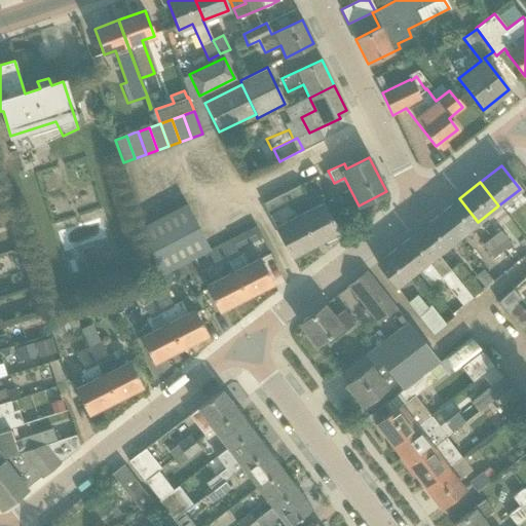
[(299,185),(287,191),(293,202),(305,196),(299,185)]
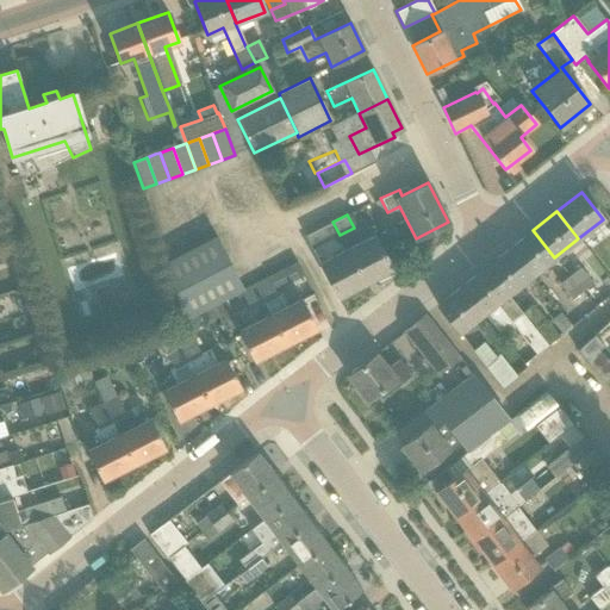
[(305,236),(312,249),(340,235),(332,222),(305,236)]
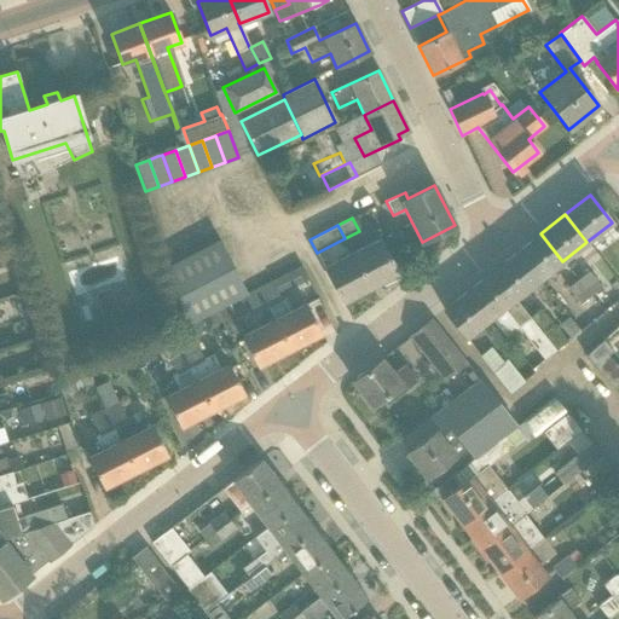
[(541,233),(515,253),(538,281),(562,261),(541,233)]
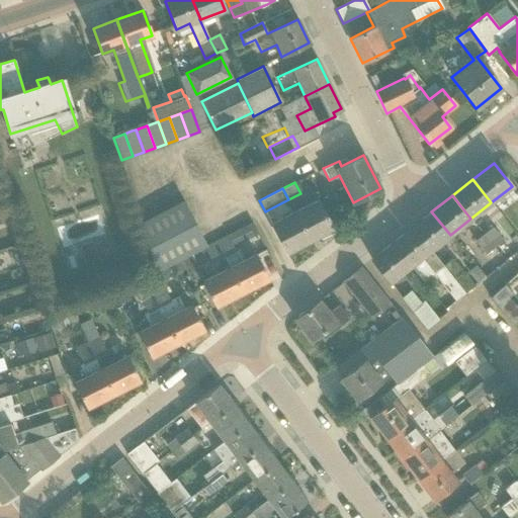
[(318,200),(294,211),(310,241),(332,229),(318,200)]
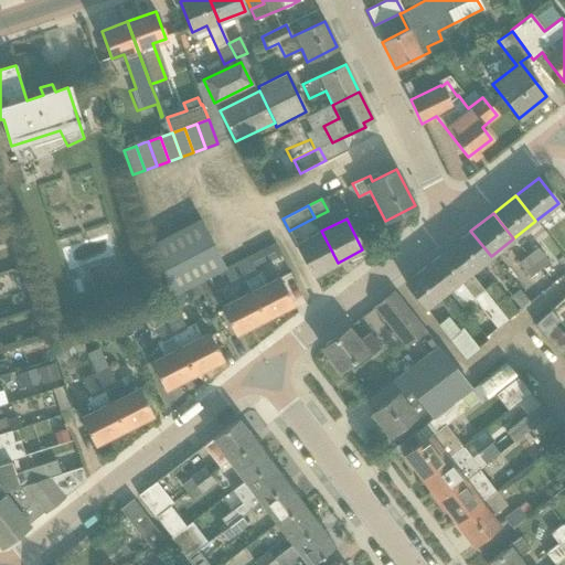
[(200,220),(152,244),(170,298),(196,285),(209,278),(223,270),(225,269),(225,268),(200,220)]
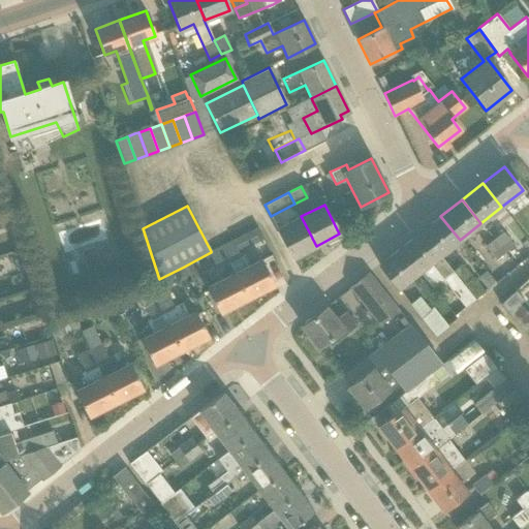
[(301,216),(277,228),(292,258),(316,246),(301,216)]
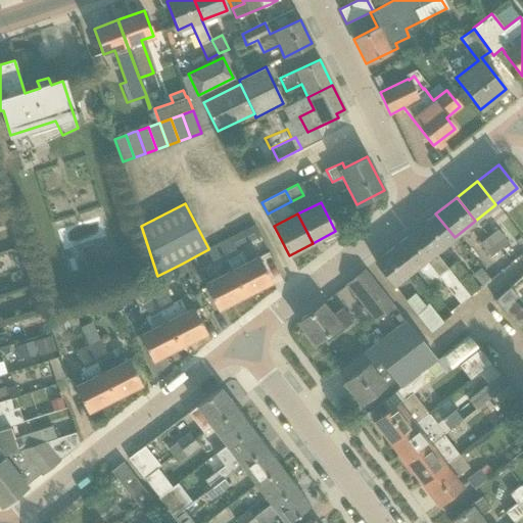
[(435,214),(416,230),(434,253),(455,237),(435,214)]
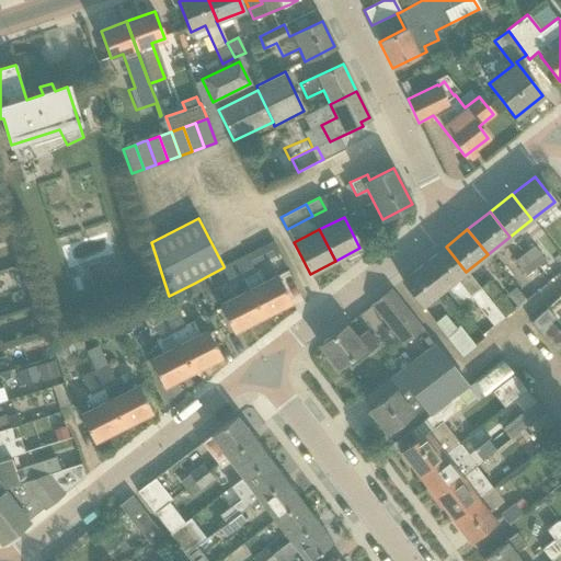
[(239,238),(243,250),(266,241),(262,230),(239,238)]
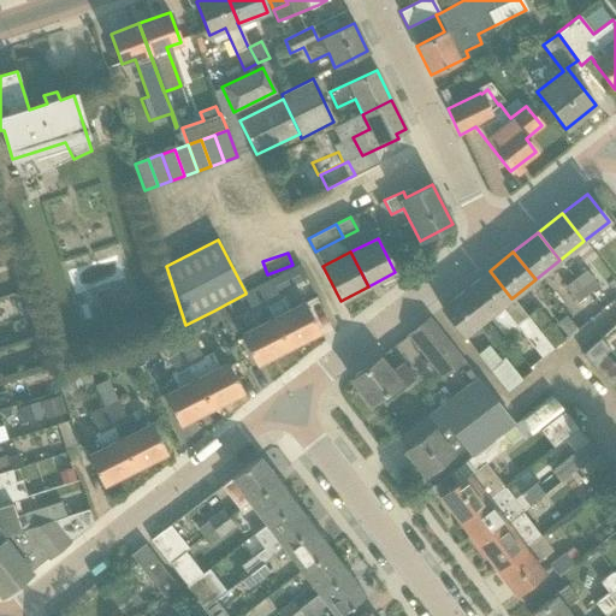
[(490,271),(466,289),(487,317),(486,318),(503,337),(516,326),(540,357),(551,349),(538,332),(526,317),(511,298),(490,271)]
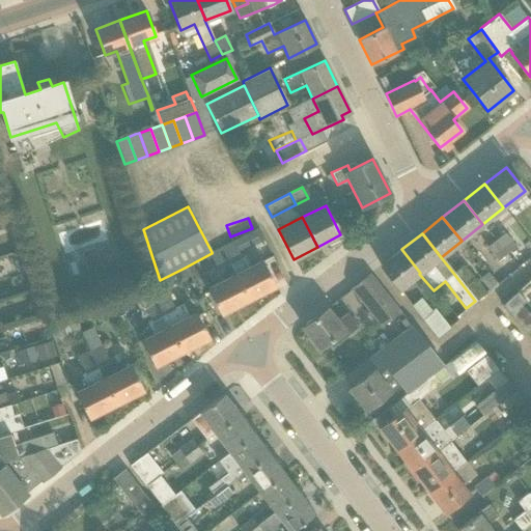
[(504,233),(496,240),(506,253),(514,246),(504,233)]
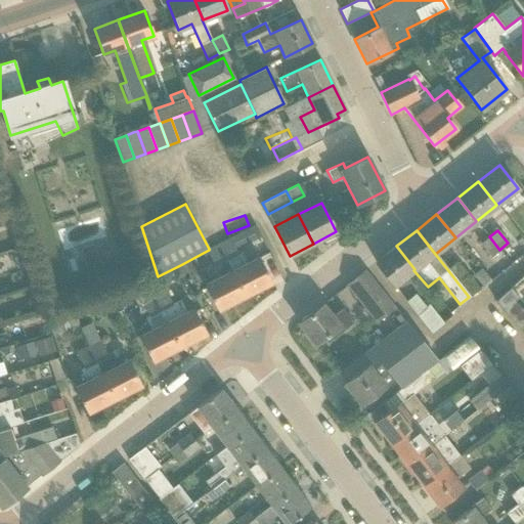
[(499,250),(489,236),(480,244),(490,257),(499,250)]
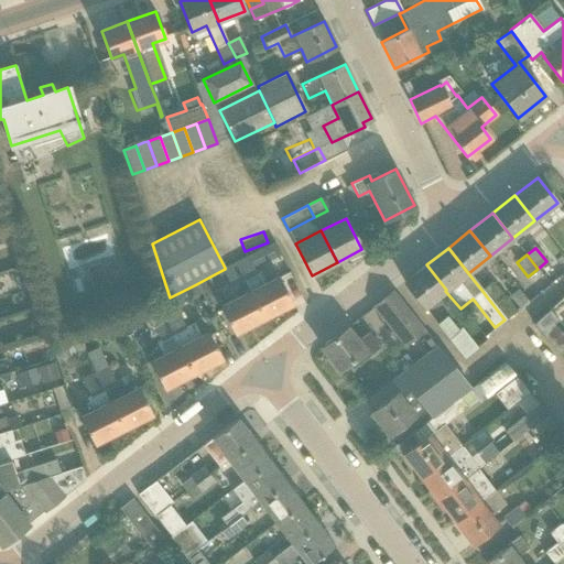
[(247,256),(235,262),(243,280),(256,273),(256,271),(247,256)]
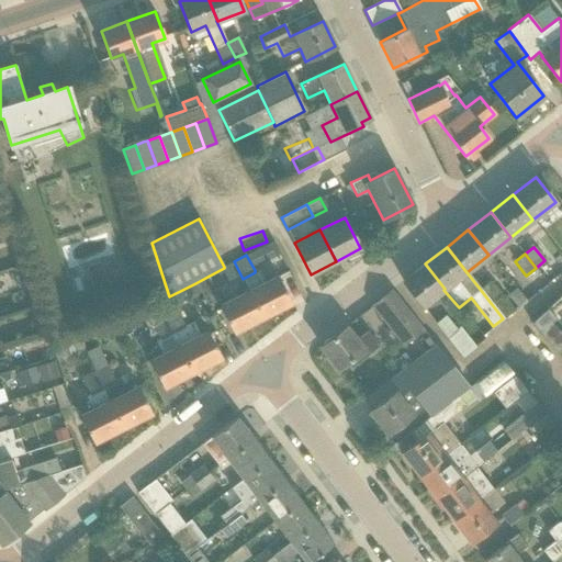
[(224,268),(222,269),(229,285),(236,282),(243,279),(234,261),(224,267),(224,268)]
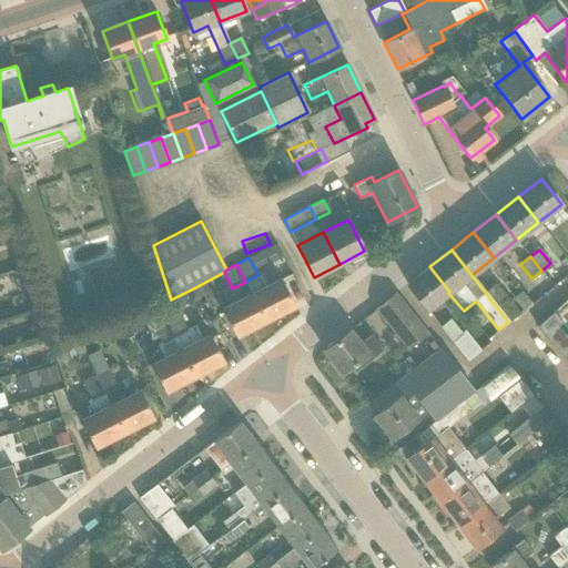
[(429,266),(406,284),(426,310),(448,293),(449,292),(429,266)]
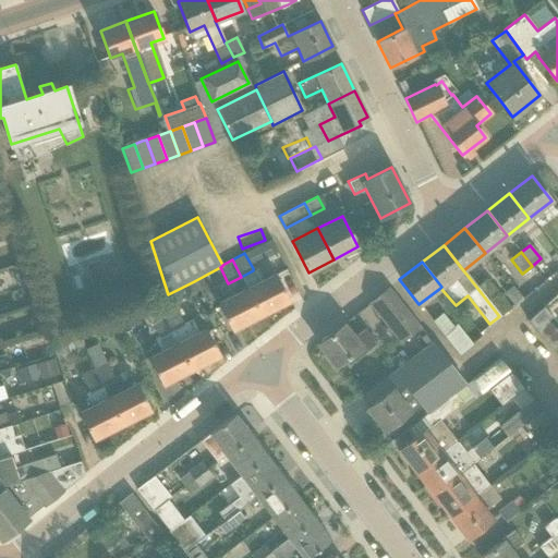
[(257,269),(241,278),(246,288),(261,316),(289,301),(276,274),(263,280),(257,269)]
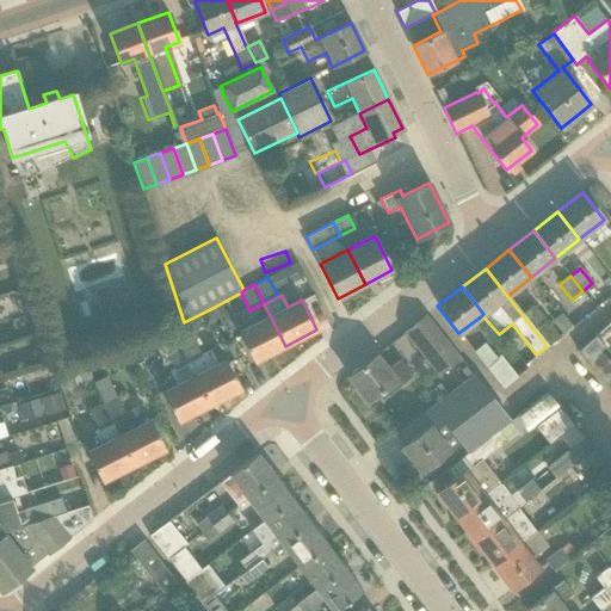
[(226,301),(213,308),(224,333),(239,326),(226,301)]
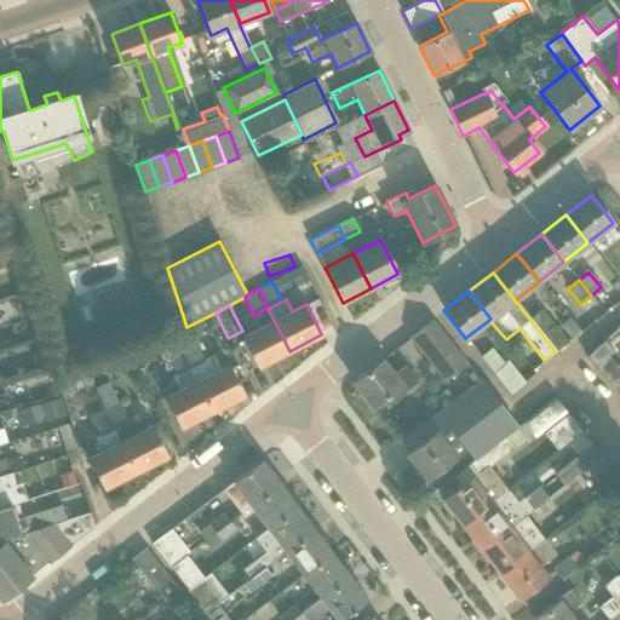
[(539,310),(529,319),(541,334),(555,351),(566,344),(539,310)]
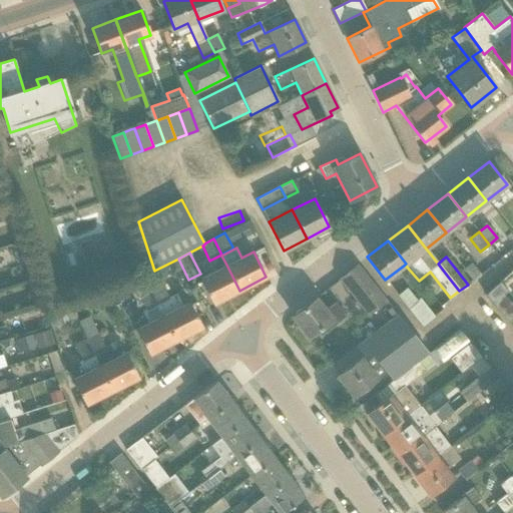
[(471,263),(462,270),(472,281),(480,275),(471,263)]
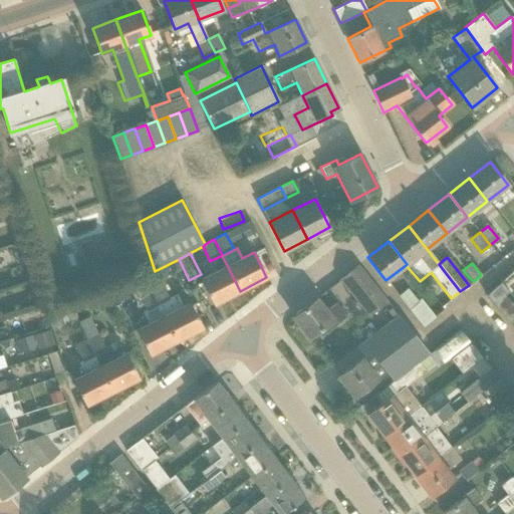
[(227,265),(200,279),(204,286),(213,304),(240,291),(227,265)]
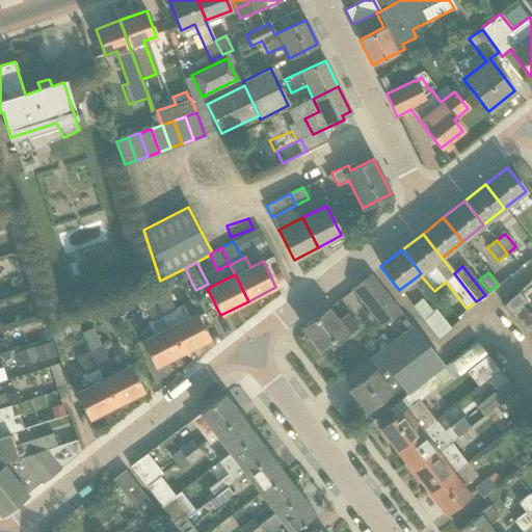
[(370,274),(351,290),(381,327),(400,312),(370,274)]
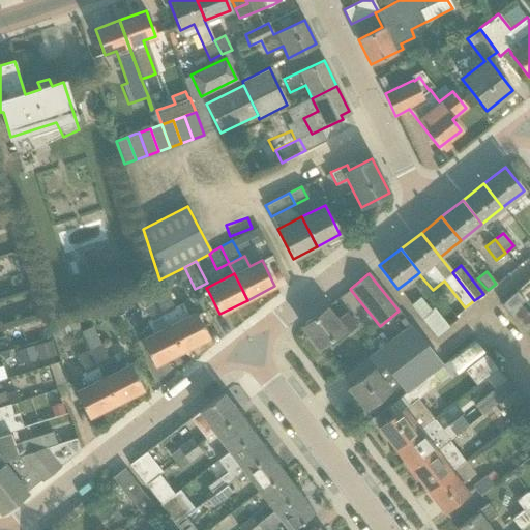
[(159,282),(148,288),(181,352),(208,337),(196,312),(187,316),(181,302),(173,306),(164,289),(159,282)]
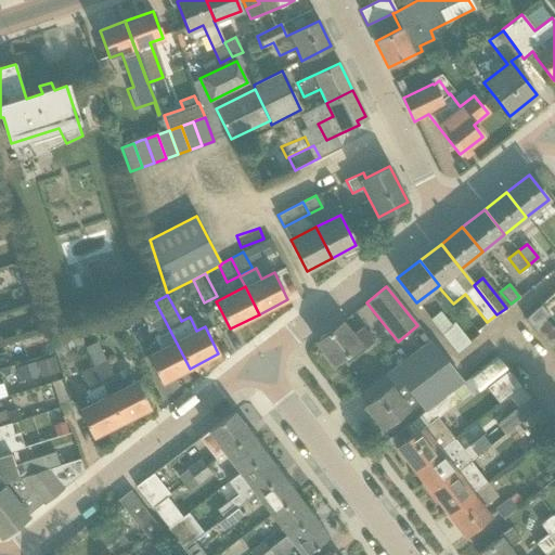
[(147,356),(152,363),(162,383),(190,369),(155,301),(154,299),(140,304),(156,335),(152,337),(158,350),(147,356)]
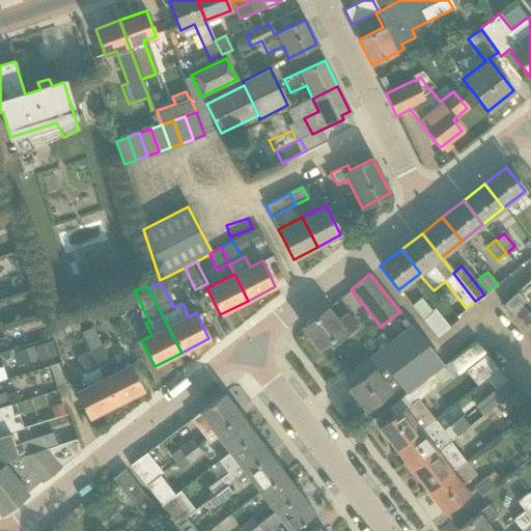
[(516,292),(502,307),(510,316),(522,305),(525,302),(516,292)]
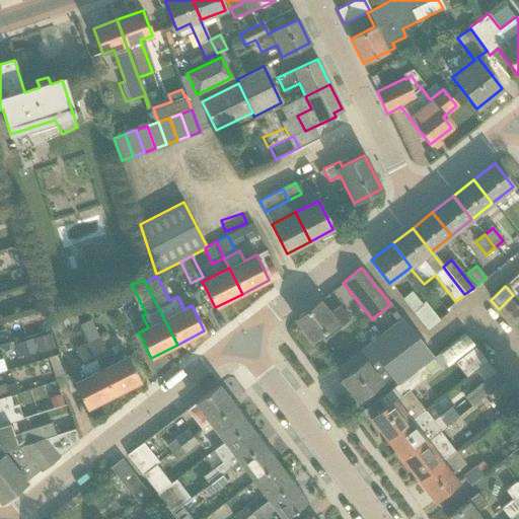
[(412,292),(402,299),(413,312),(422,305),(412,292)]
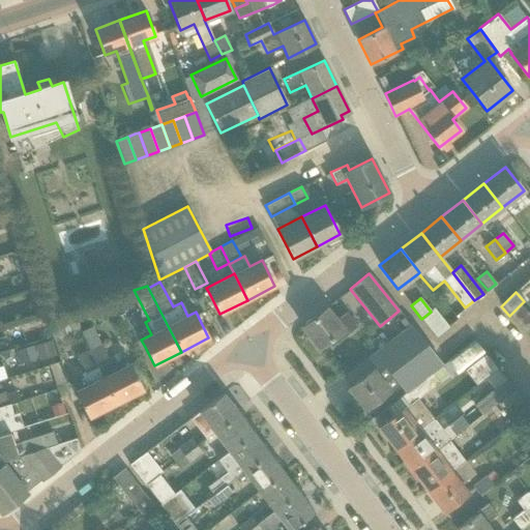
[(529,305),(513,321),(525,332),(529,327),(529,305)]
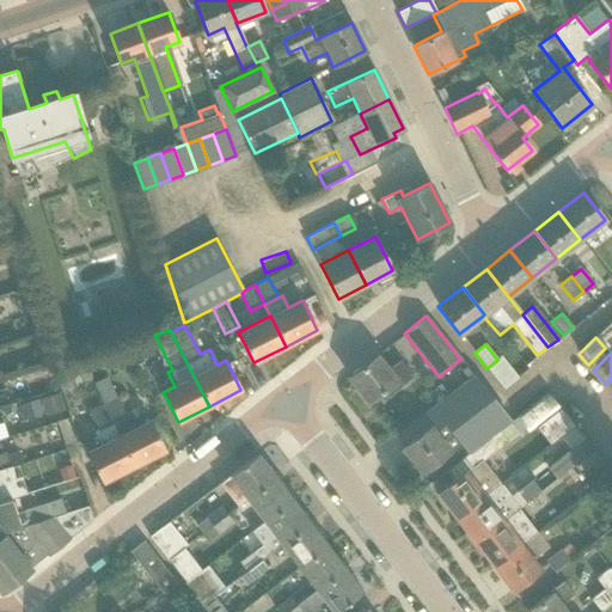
[(377,355),(348,377),(367,402),(383,390),(387,396),(412,377),(399,360),(387,369),(377,355)]
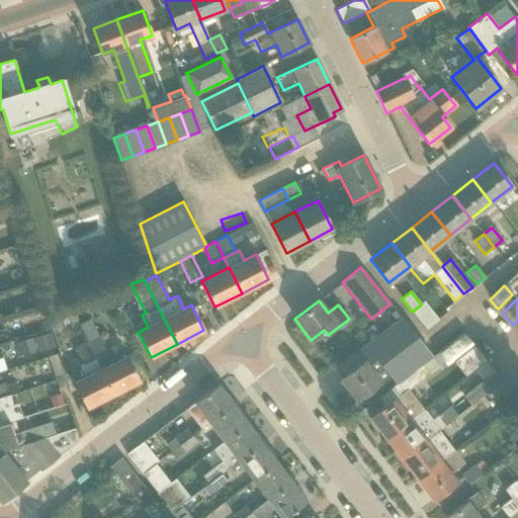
[(69,305),(45,313),(51,331),(77,322),(69,305)]
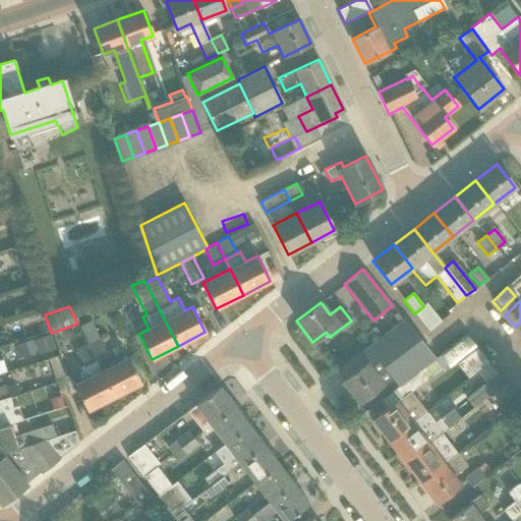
[(403,320),(396,312),(392,315),(398,324),(403,320)]
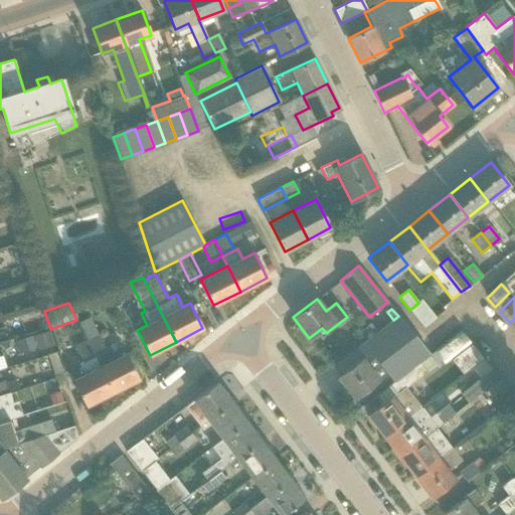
[(393,320),(373,334),(357,346),(365,356),(338,376),(354,397),(377,380),(378,382),(388,374),(394,381),(419,362),(430,354),(398,315),(398,316),(393,320)]
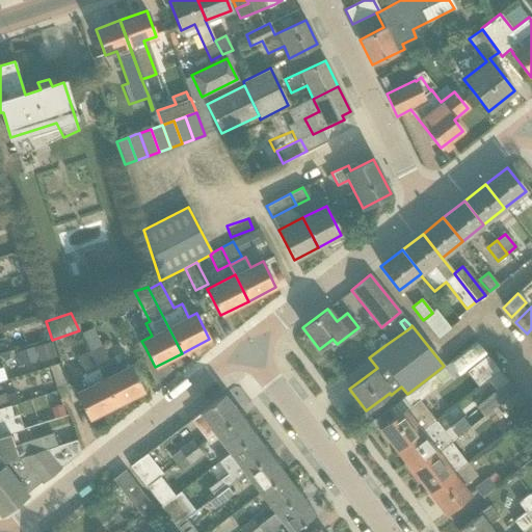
[(51,342),(35,347),(38,358),(40,362),(56,357),(55,353),(51,342)]
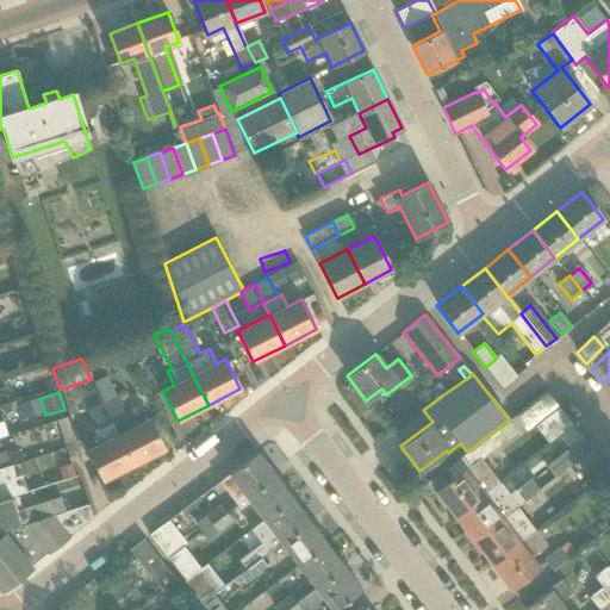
[(87,452),(91,460),(101,481),(134,465),(118,436),(111,422),(125,415),(114,396),(87,410),(97,428),(93,429),(101,444),(87,452)]
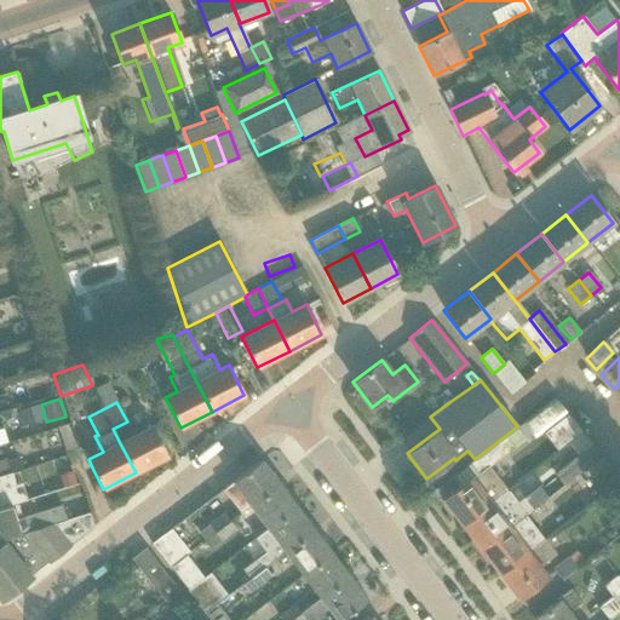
[(38,406),(19,412),(23,424),(42,419),(38,406)]
